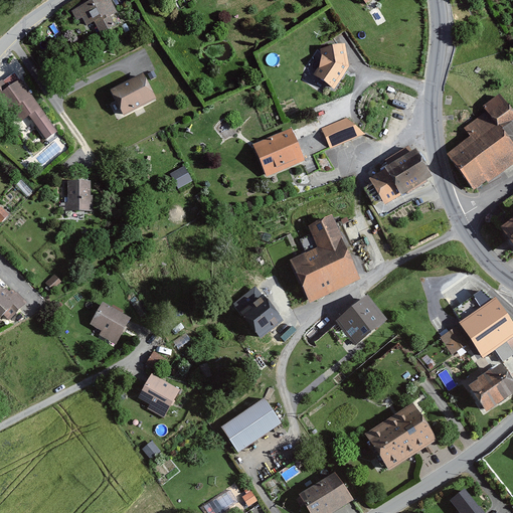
[(86,0),(68,9),(79,29),(94,22),(100,33),(114,26),(109,16),(116,12),(109,0),(86,0)]
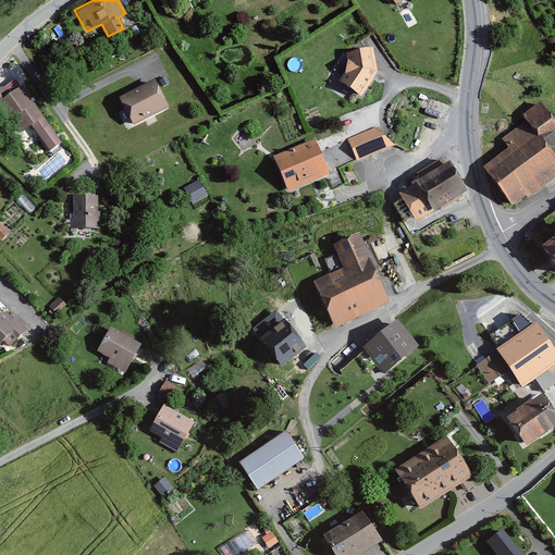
[(346,68),(336,82),(360,99),(380,74),(375,46),(344,50),(346,68)]
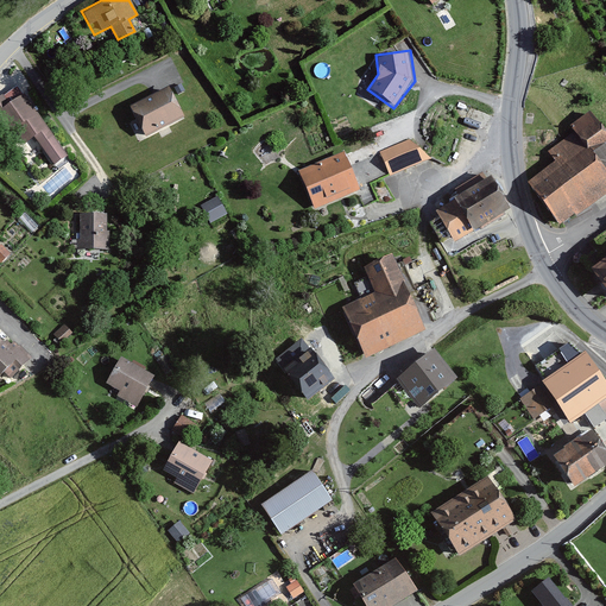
[(168,87),(130,106),(144,136),(183,118),(168,87)]
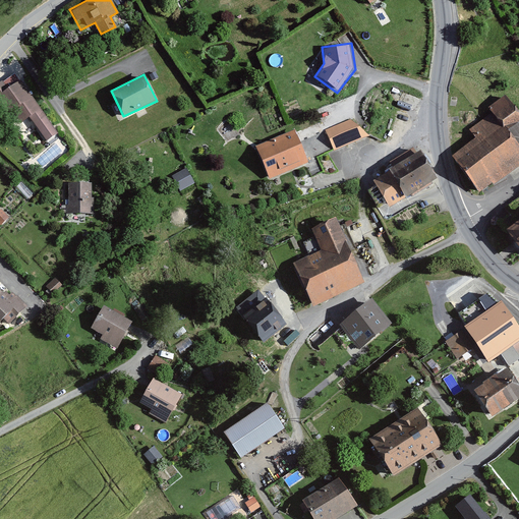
[(20,80),(0,95),(0,103),(14,125),(27,116),(45,140),(56,133),(20,80)]
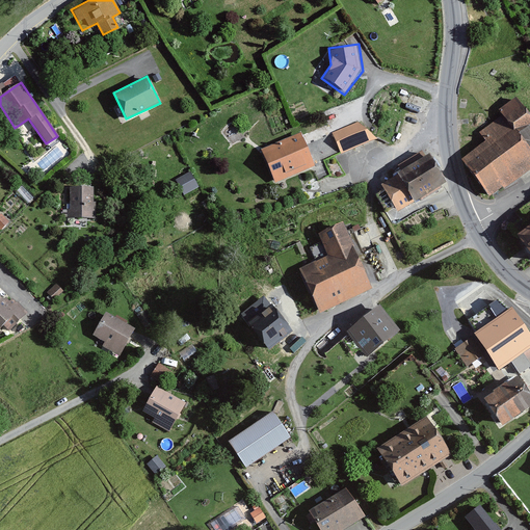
[(503,115),(480,131),(486,140),(462,157),(488,195),(529,166),(529,112),(517,94),(498,107),(503,115)]
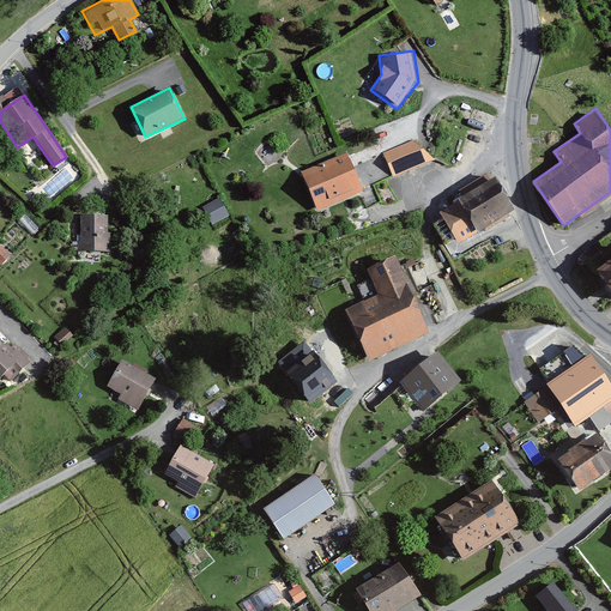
[(411,138),(381,149),(391,176),(436,159),(411,138)]
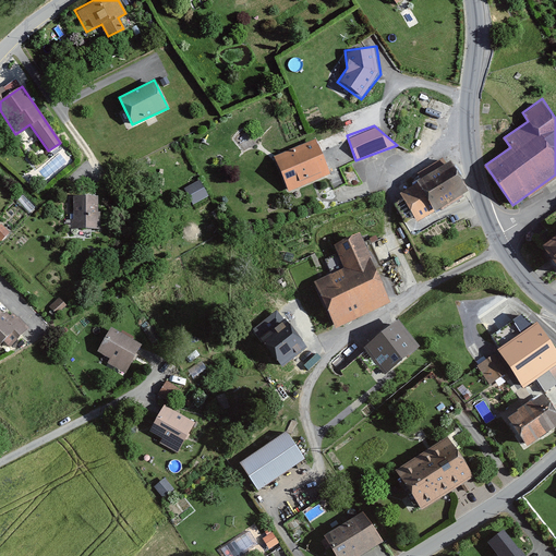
[(316,140),(274,156),(287,191),(329,174),(316,140)]
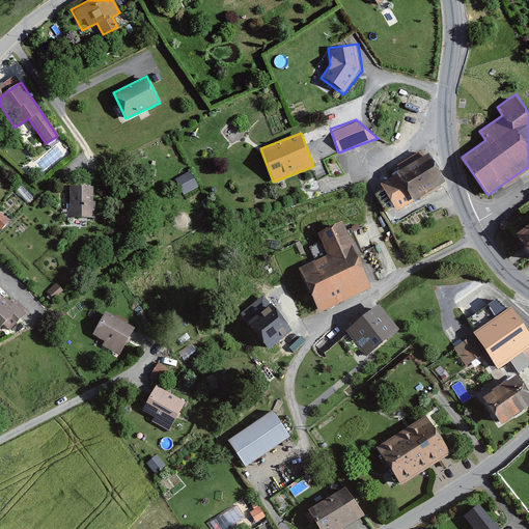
[(426,154),(380,183),(396,210),(444,182),(426,154)]
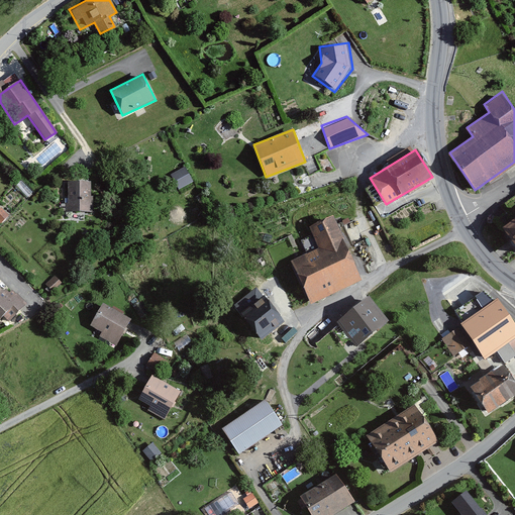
[(193,181),(184,166),(168,175),(177,190),(193,181)]
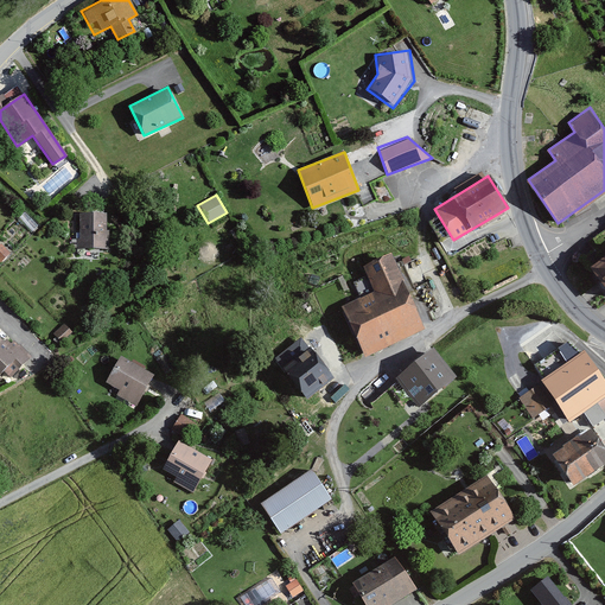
[(108,211),(77,210),(77,246),(107,247),(108,211)]
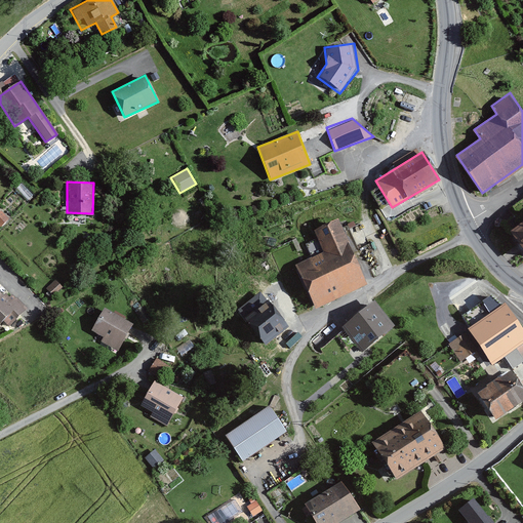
[(522,217),(510,228),(522,246),(522,217)]
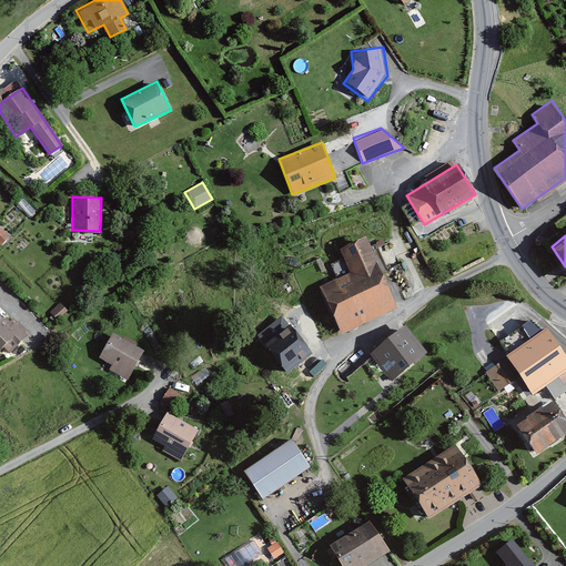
[(350,272),(321,284),(341,332),(398,307),(367,236),(340,249),(350,272)]
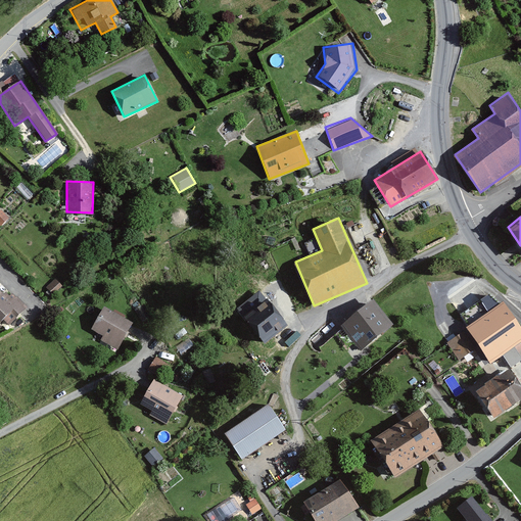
[(257,289),(236,306),(263,342),(288,325),(257,289)]
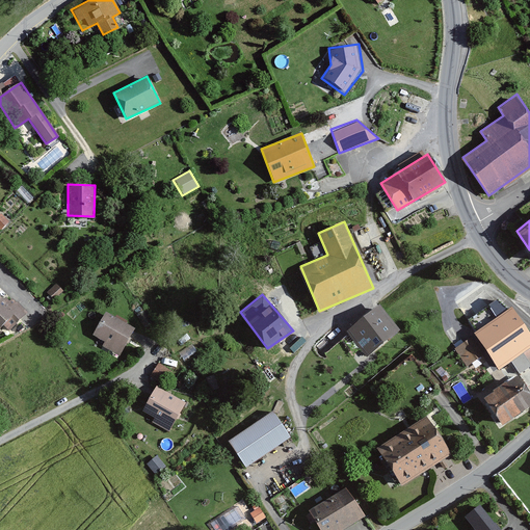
[(0,326),(3,323),(8,328),(25,311),(15,300),(9,307),(0,297),(0,326)]
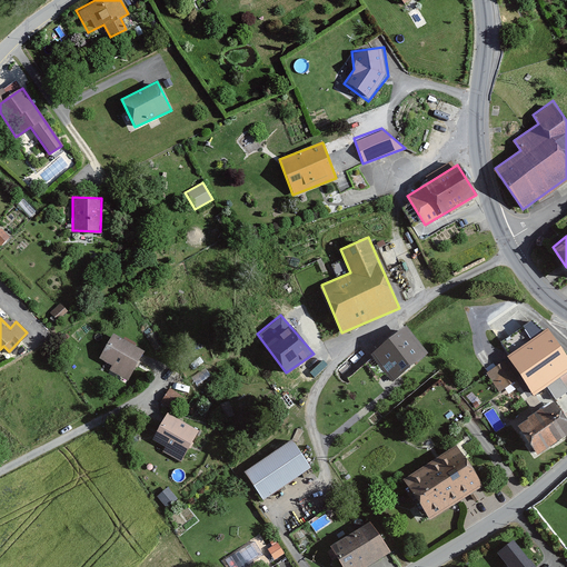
[(535,318),(499,339),(535,398),(548,390),(554,400),(566,391),(566,350),(558,336),(535,318)]
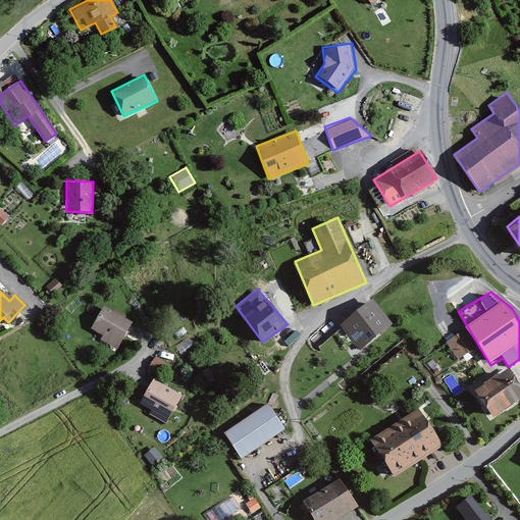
[(372,300),(340,325),(359,350),(393,324),(372,300)]
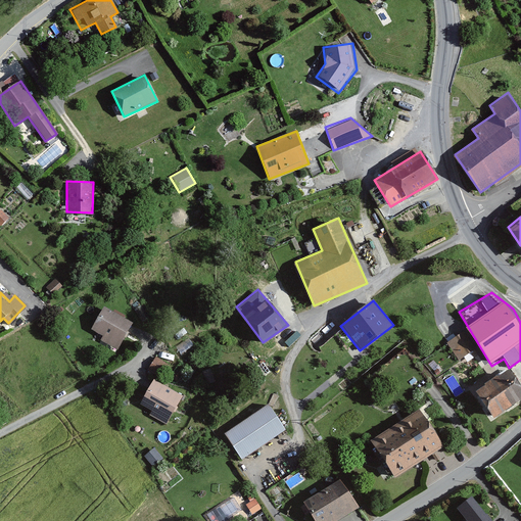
[(105,306),(92,328),(103,334),(101,339),(117,347),(133,322),(105,306)]
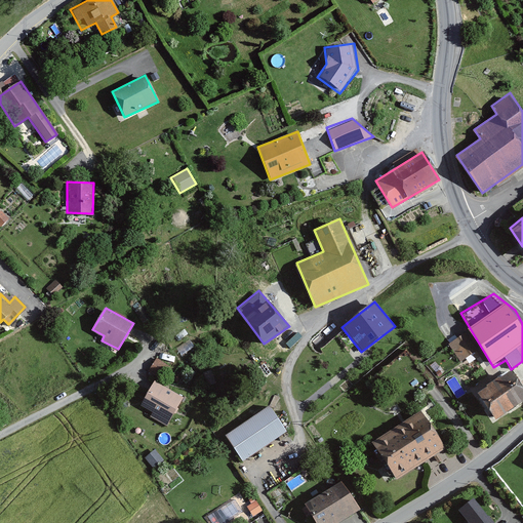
[(458,358),(478,348),(467,328),(447,339),(458,358)]
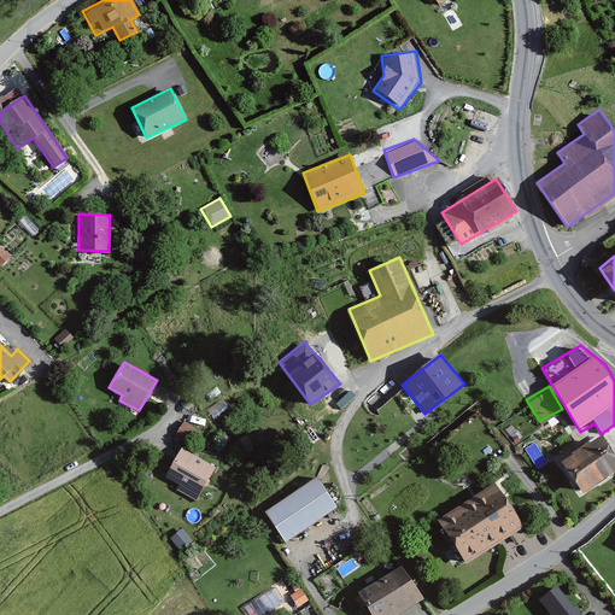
[(221,397),(203,409),(209,417),(227,404),(221,397)]
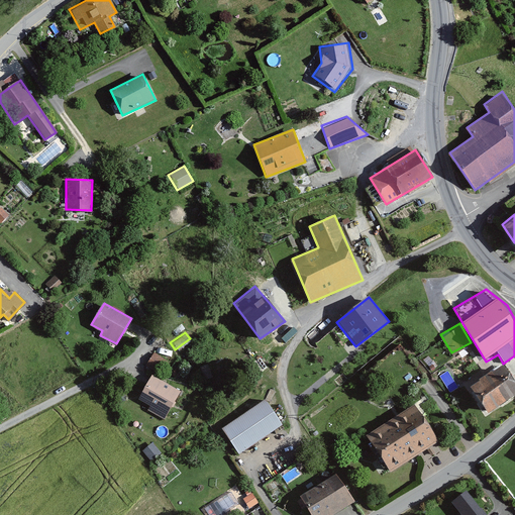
[(165,361),(152,353),(146,364),(159,370),(165,361)]
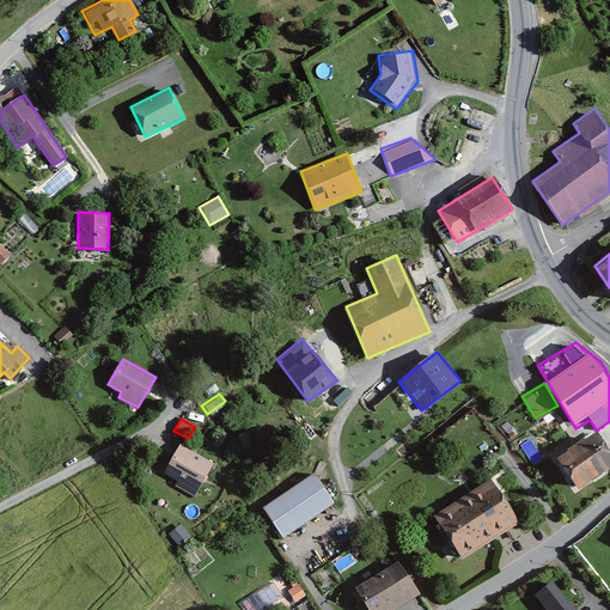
[(245,429),(235,432),(241,449),(250,444),(245,429)]
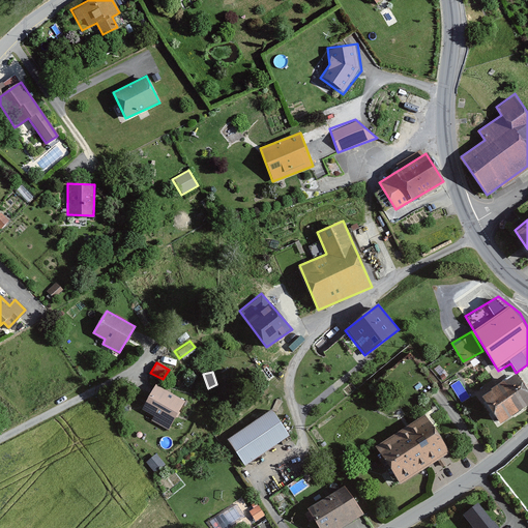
[(527,390),(519,376),(484,398),(500,422),(527,404),(527,390)]
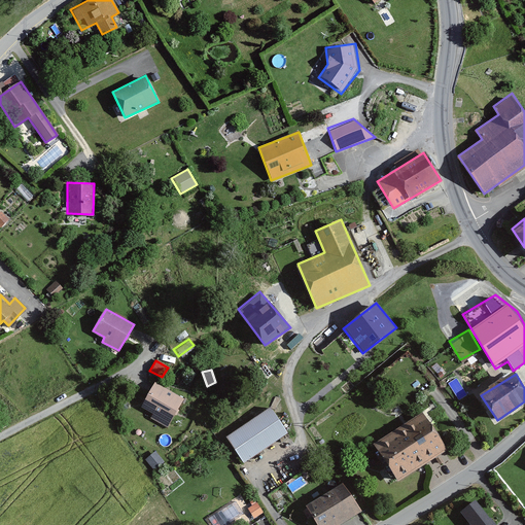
[(181,396),(152,382),(140,407),(150,412),(148,417),(167,426),(174,412),(181,396)]
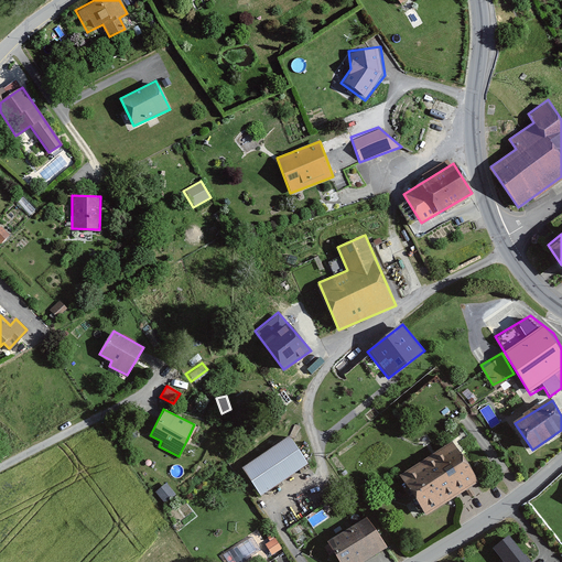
[(290,433),(240,465),(259,494),(309,463),(290,433)]
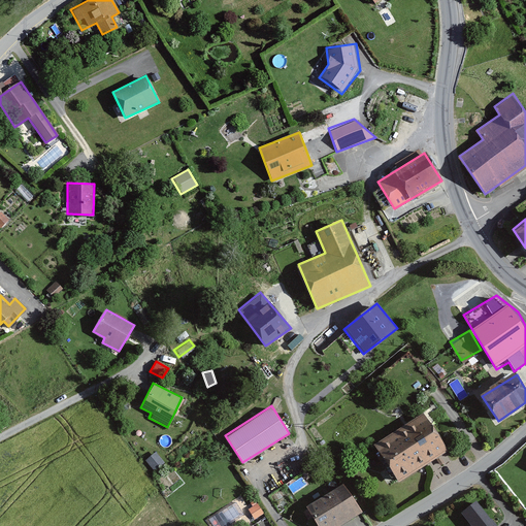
[(423,413),(375,444),(399,482),(448,451),(423,413)]
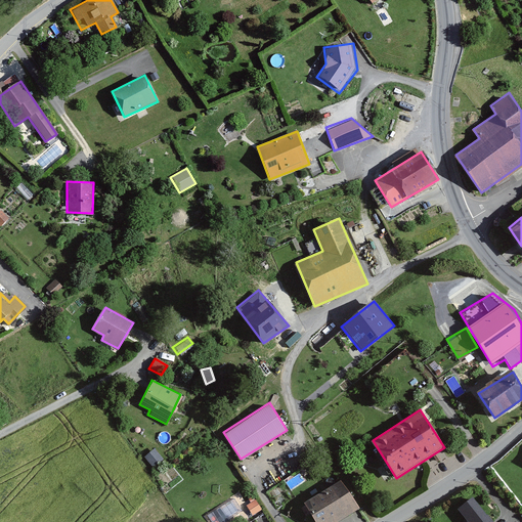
[(162,458),(153,446),(141,454),(150,466),(162,458)]
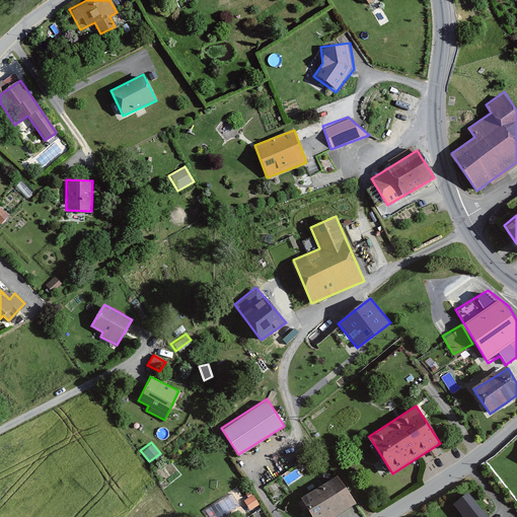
[(339,475),(302,497),(313,516),(327,516),(354,502),(339,475)]
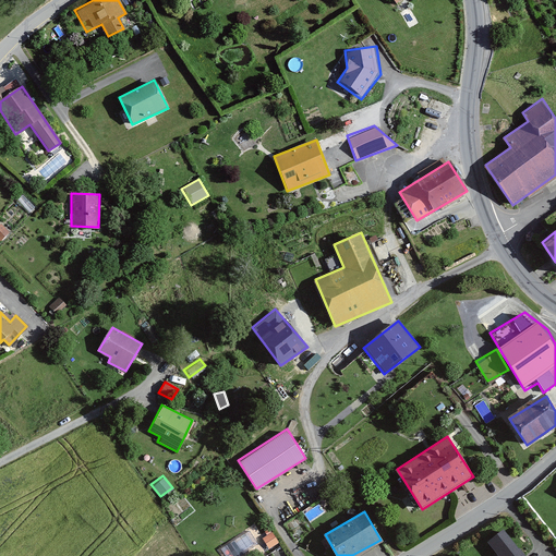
[(522,555),(503,531),(487,542),(498,555),(522,555)]
